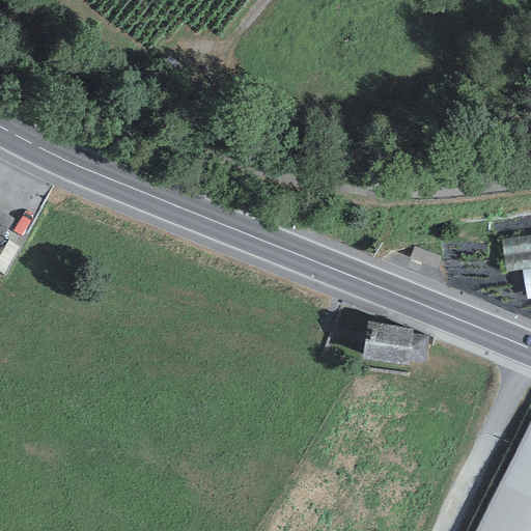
[(0,242),(15,219),(0,210),(0,242)]
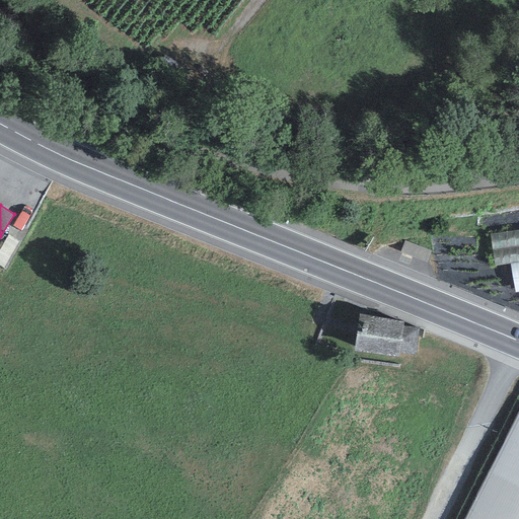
[(518,229),(490,234),(495,266),(509,264),(518,262),(518,229)]
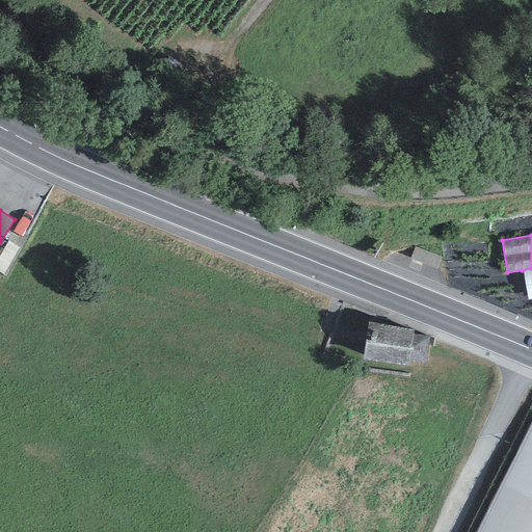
[(531,268),(522,270),(528,300),(531,299),(531,268)]
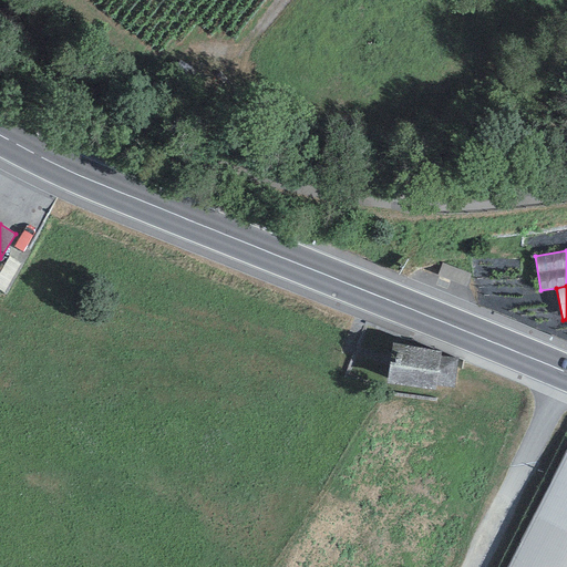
[(393,346),(388,383),(435,390),(435,385),(453,388),(457,359),(441,356),(442,352),(393,346)]
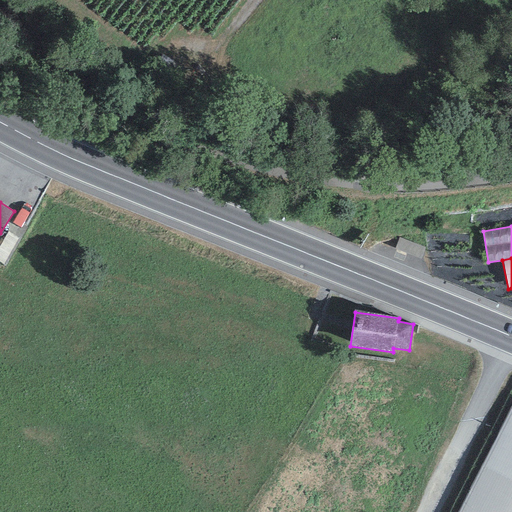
[(511,511),(511,406),(458,511),(511,511)]
